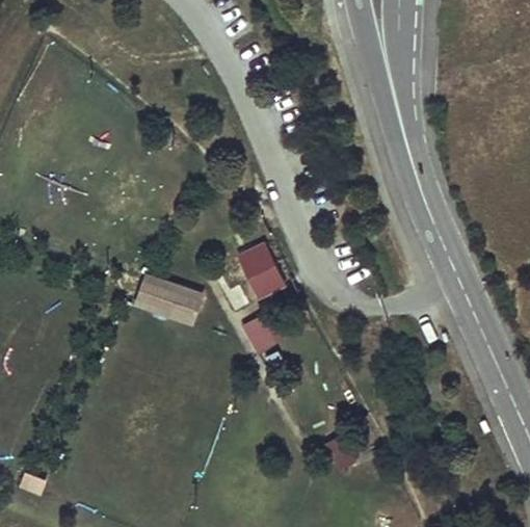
[(259,300),(287,287),(265,240),(237,254),(259,300)]
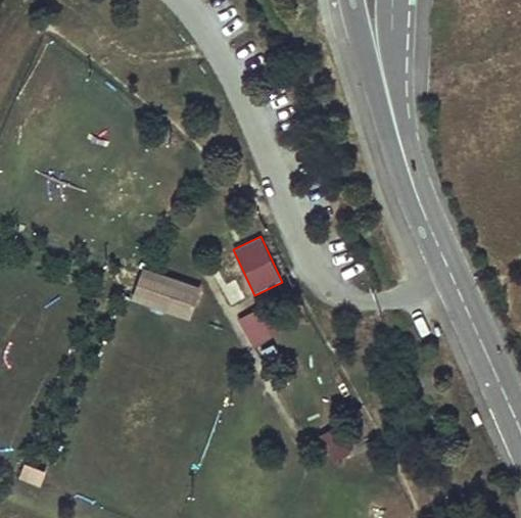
[(129,300),(190,321),(199,291),(139,271),(129,300)]
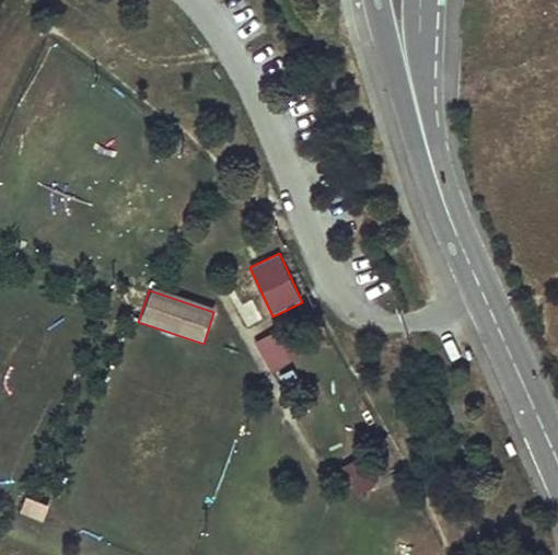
[(279,326),(256,339),(276,376),(299,362),(279,326)]
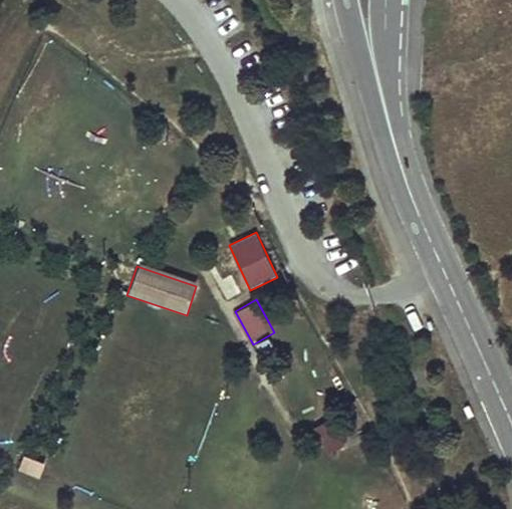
[(327,420),(310,431),(327,456),(343,445),(327,420)]
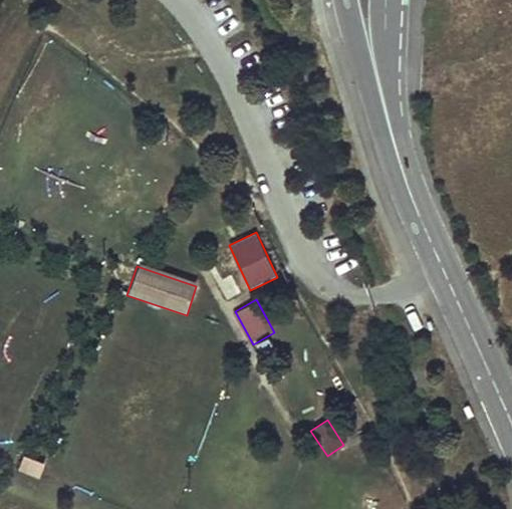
[(23,457),(18,471),(39,478),(44,464),(23,457)]
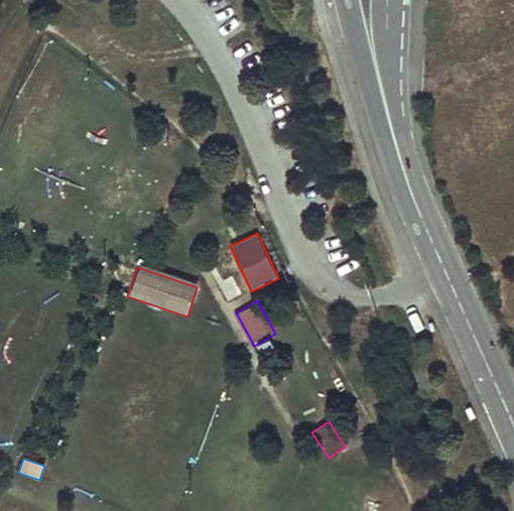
All buildings are outlined.
